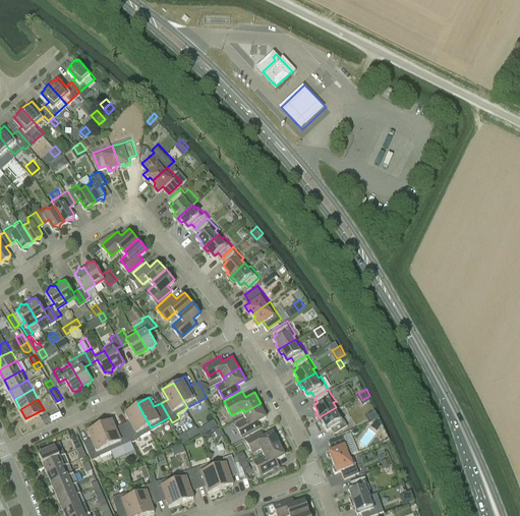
[(125,410),(131,419),(124,423),(132,440),(139,435),(151,427),(137,403),(125,410)]
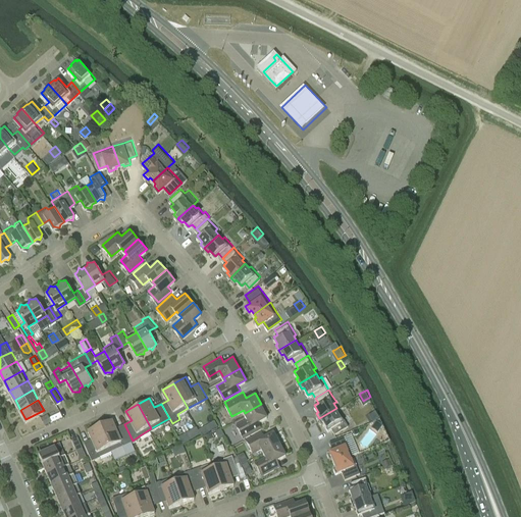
[(262,426),(261,425),(258,420),(267,415),(261,404),(245,413),(247,416),(236,423),(244,436),(262,426)]
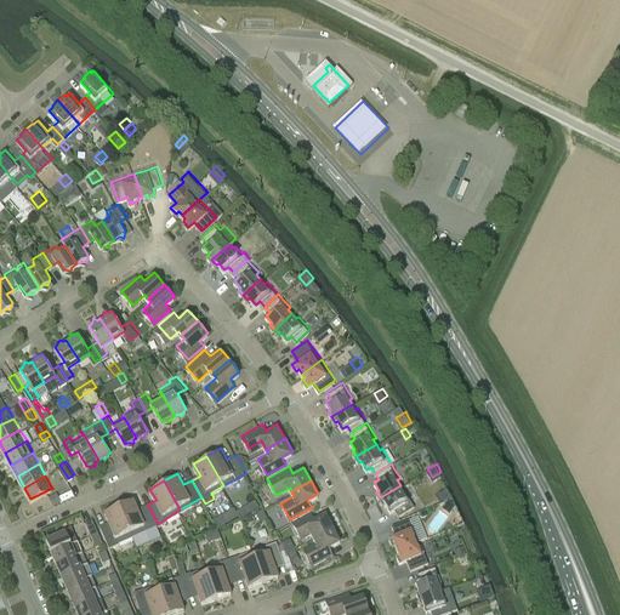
[(415,504),(407,489),(404,490),(400,485),(380,497),(384,504),(386,501),(391,510),(396,507),(399,513),(415,504)]
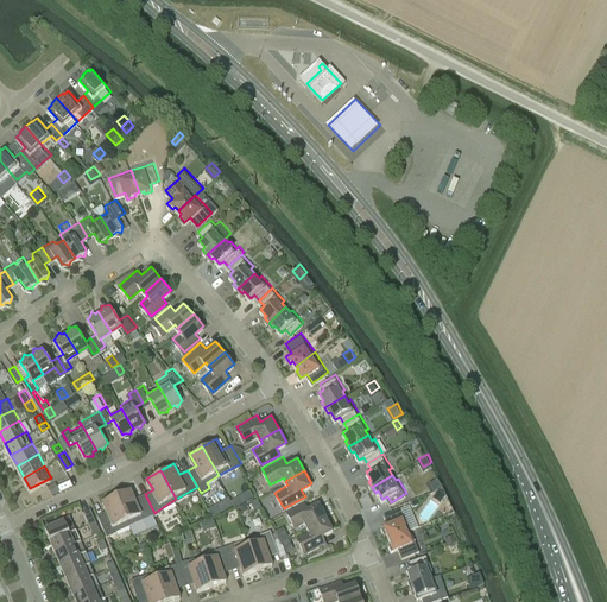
[(49,482),(54,490),(59,487),(55,479),(49,482)]
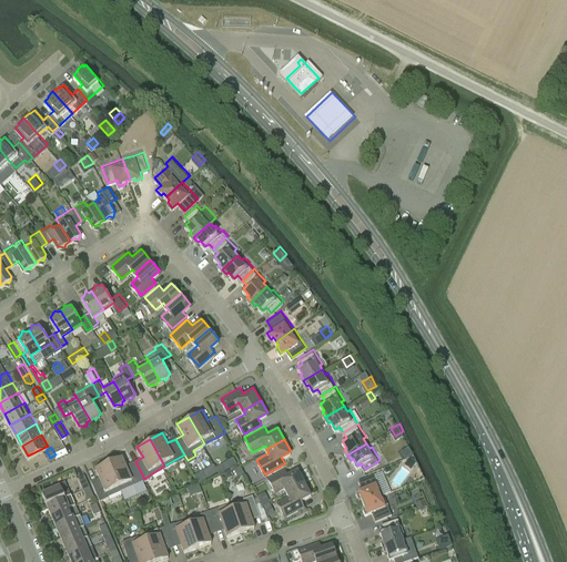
[(406,460),(413,465),(417,458),(411,453),(406,460)]
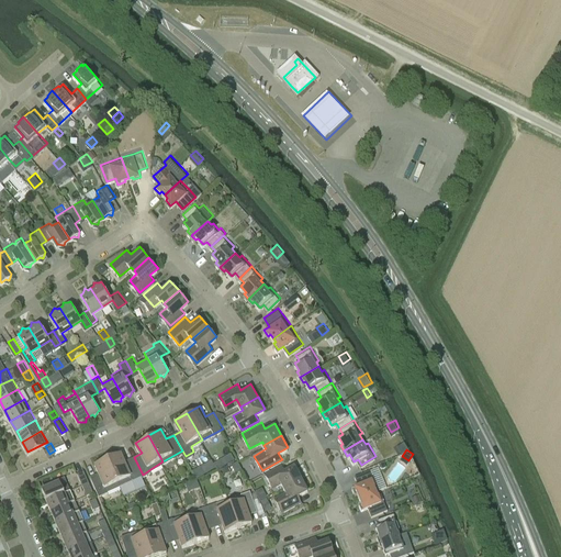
[(109,456),(121,483),(143,475),(134,457),(126,461),(121,450),(109,456)]
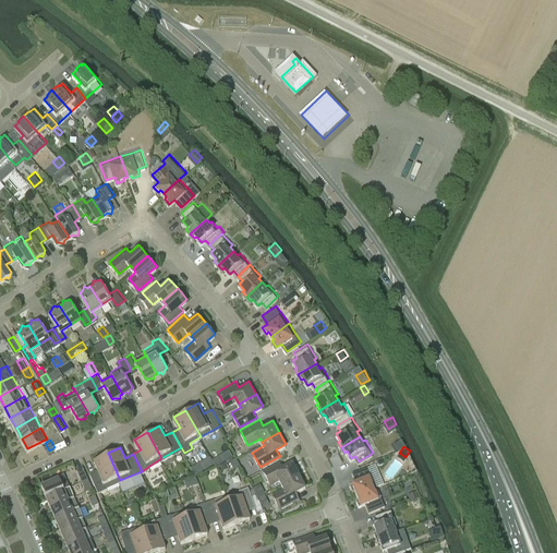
[(225,458),(221,452),(213,457),(216,463),(225,458)]
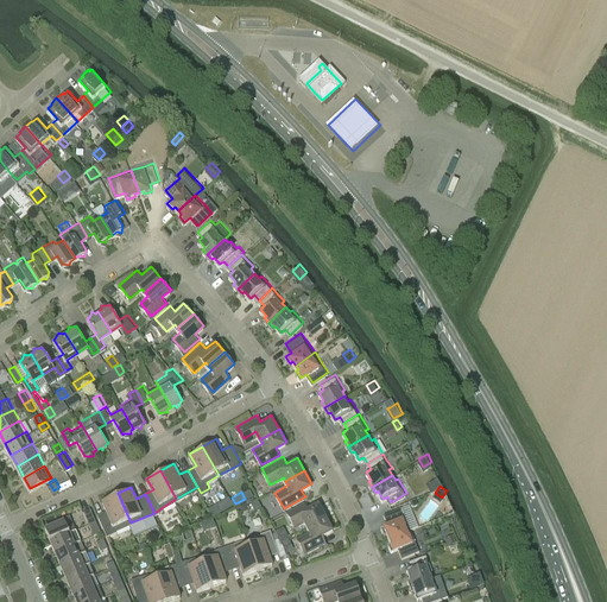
[(131,523),(118,493),(103,499),(108,511),(100,514),(107,533),(131,523)]
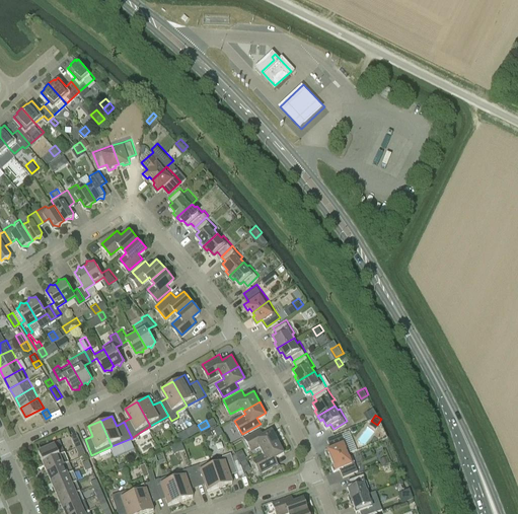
[(212,427),(204,431),(206,435),(214,431),(212,427)]
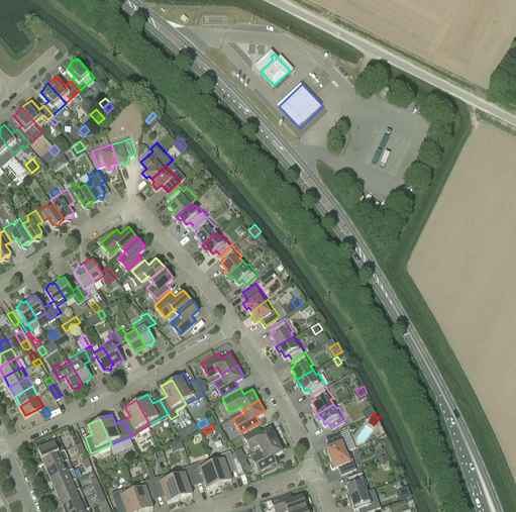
[(260,425),(243,433),(250,447),(260,442),(262,445),(278,437),(272,426),(263,430),(260,425)]
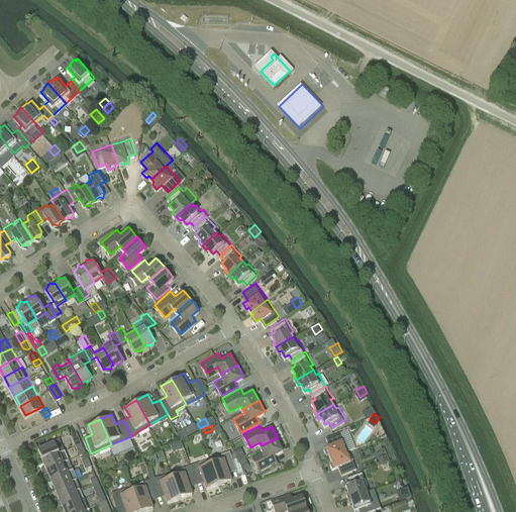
[(78,429),(72,432),(77,442),(83,440),(78,429)]
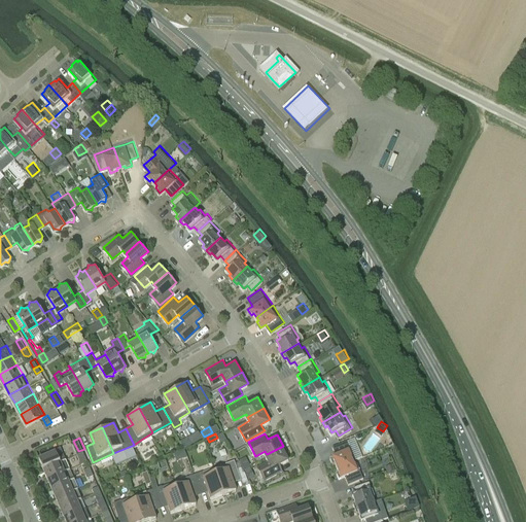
[(332,444),(337,452),(330,455),(334,461),(336,460),(337,464),(356,456),(348,438),(332,444)]
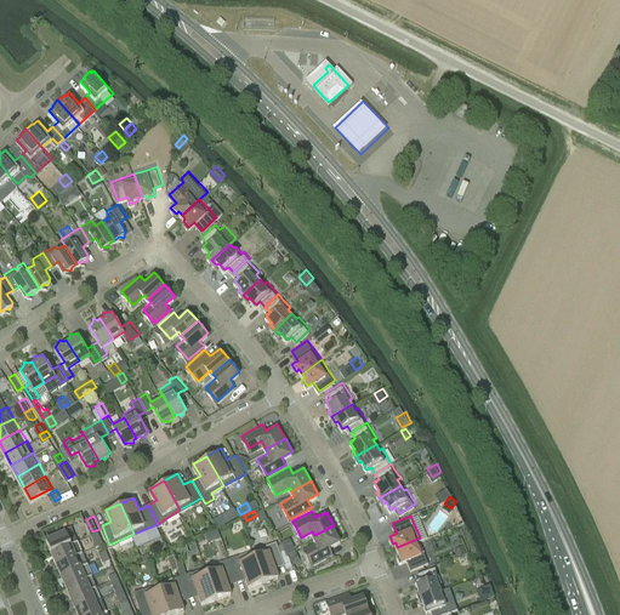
[(61,530),(46,536),(52,550),(78,537),(72,523),(61,528),(61,530)]
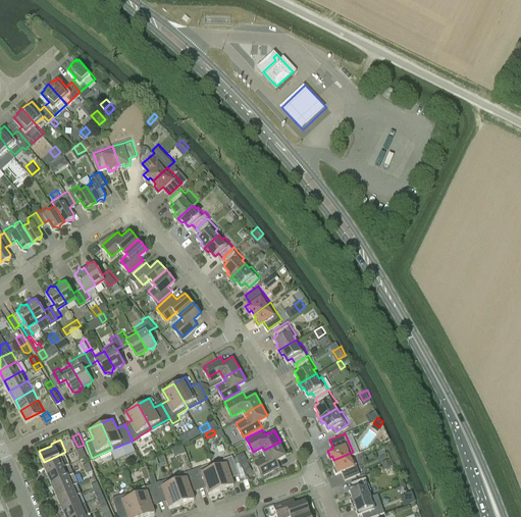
[(280,442),(264,450),(267,457),(257,462),(262,472),(279,463),(277,458),(287,453),(280,442)]
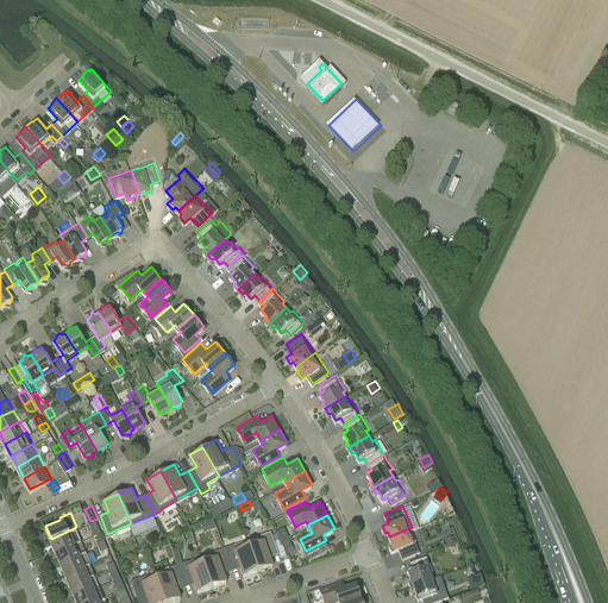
[(280,527),(284,534),(290,532),(287,523),(280,527)]
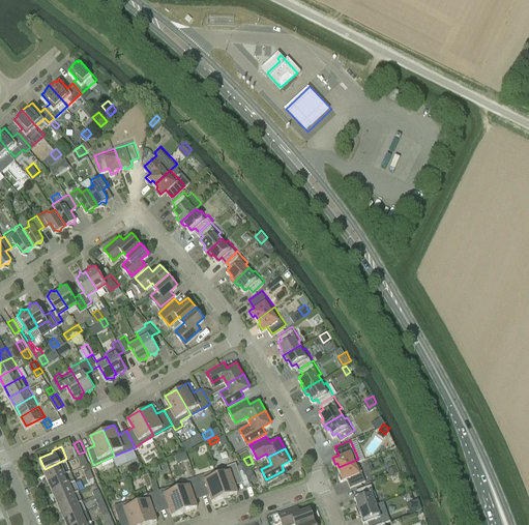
[(45,469),(49,478),(70,469),(66,459),(45,469)]
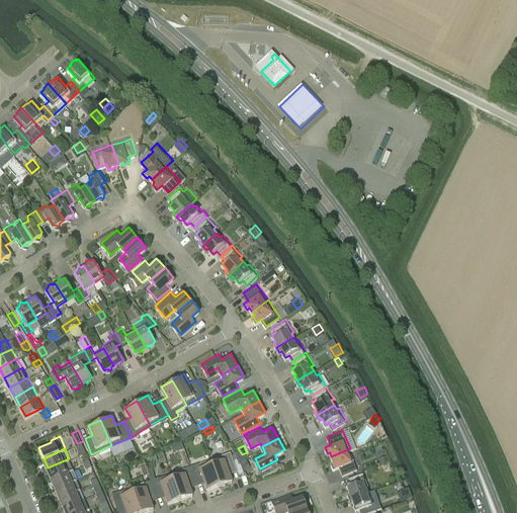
[(357,466),(354,458),(350,448),(331,456),(333,460),(331,460),(334,467),(339,465),(343,474),(357,466)]
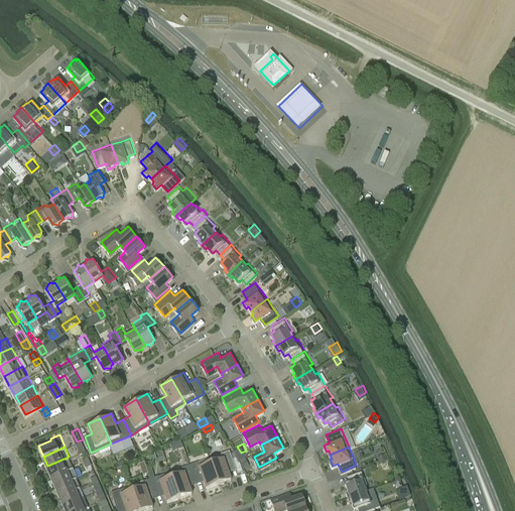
[(210,455),(220,481),(232,477),(228,467),(236,464),(230,448),(210,455)]
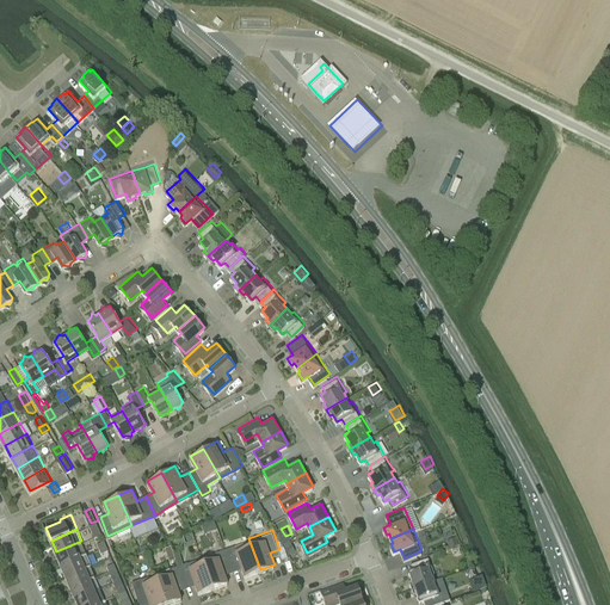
[(226,547),(233,566),(241,562),(245,575),(260,569),(248,538),(226,547)]
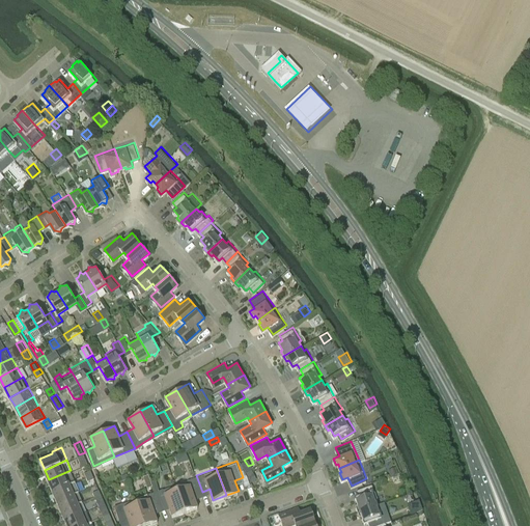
[(49,479),(53,489),(75,479),(71,470),(49,479)]
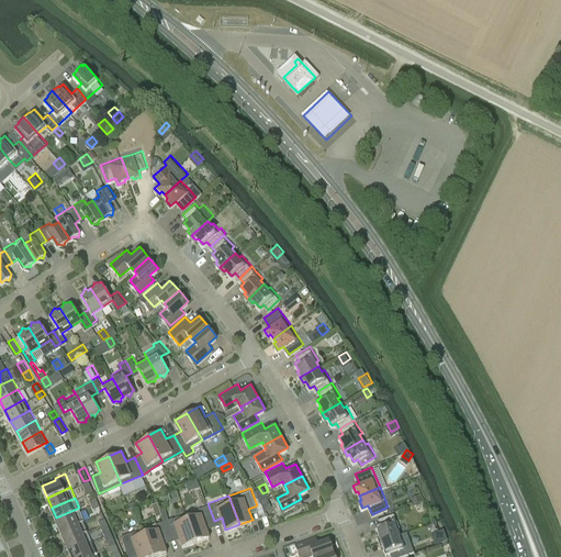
[(210,535),(205,523),(214,521),(208,503),(187,511),(197,539),(210,535)]
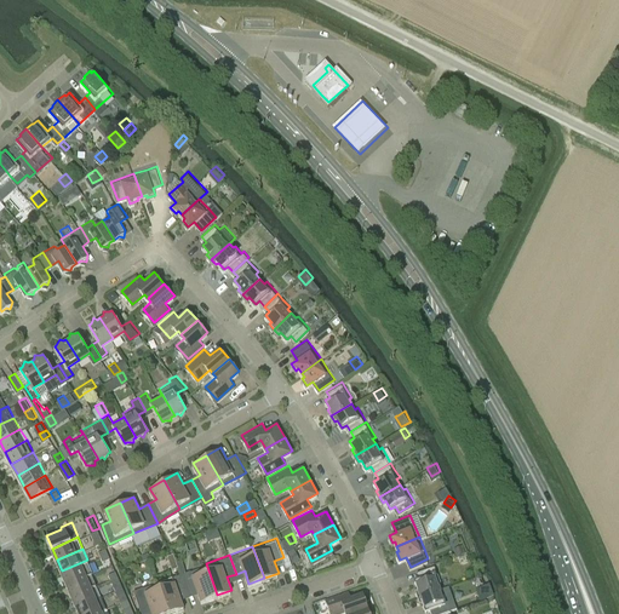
[(62,571),(67,583),(91,572),(93,571),(87,560),(62,571)]
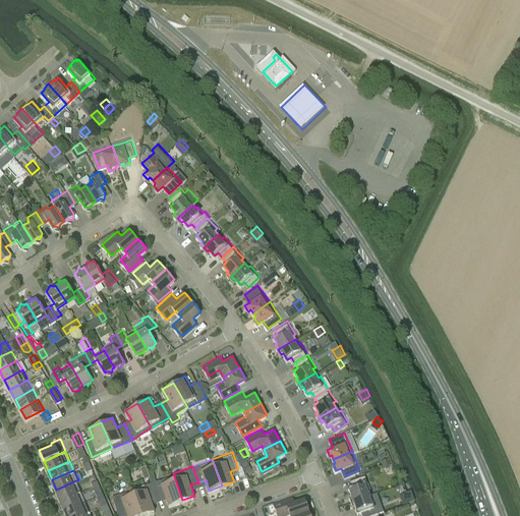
[(153,479),(159,496),(166,494),(170,504),(182,500),(173,473),(153,479)]
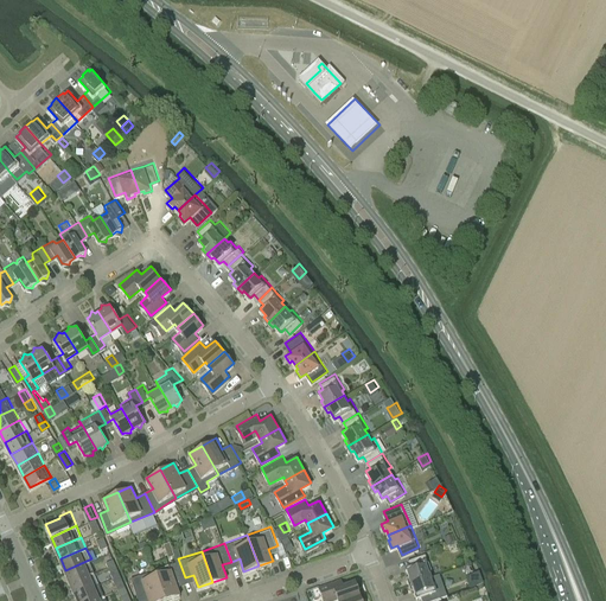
[(408,557),(412,564),(407,566),(409,574),(407,575),(409,581),(431,574),(429,568),(432,568),(426,551),(408,557)]
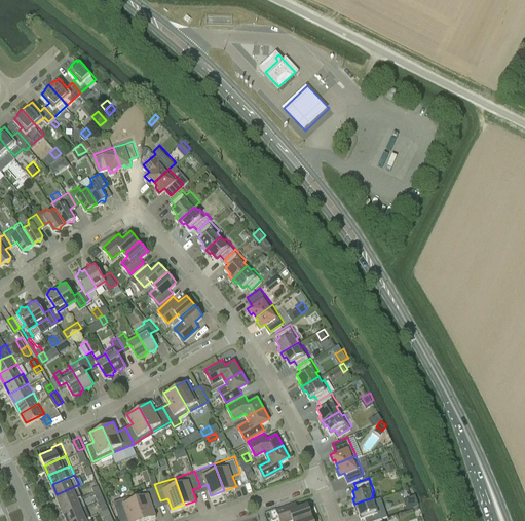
[(156,514),(153,504),(160,500),(154,484),(135,491),(144,518),(156,514)]
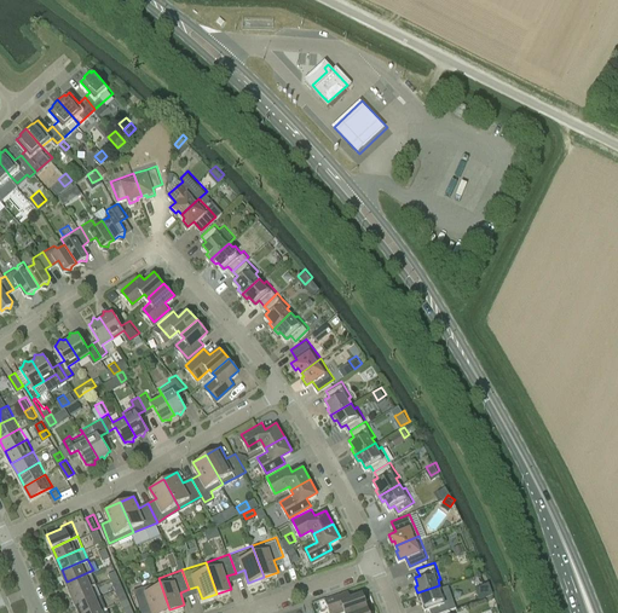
[(67,582),(71,593),(96,582),(91,571),(67,582)]
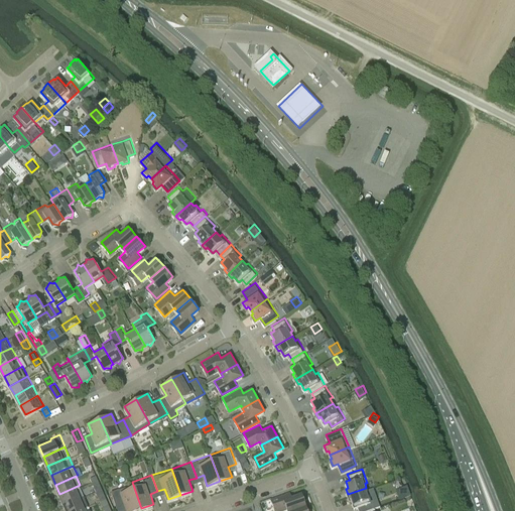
[(133,510),(141,508),(132,482),(112,489),(117,505),(125,502),(127,510),(133,510)]
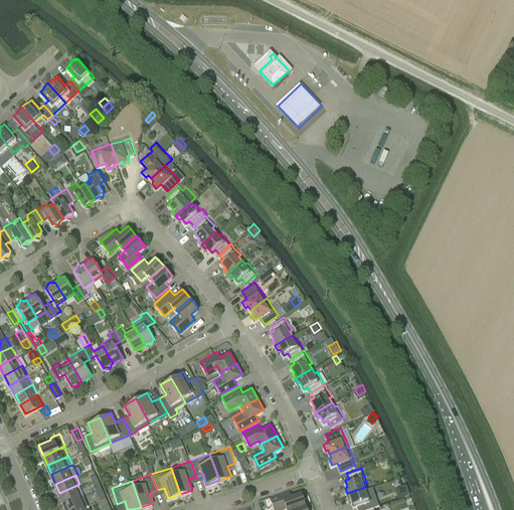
[(79,495),(75,487),(80,485),(79,484),(59,493),(63,502),(79,495)]
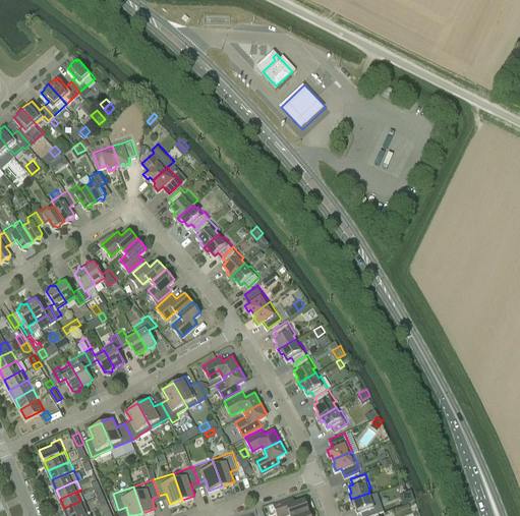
[(379,510),(373,497),(371,498),(369,493),(351,499),(353,505),(355,504),(358,511),(362,510),(364,515),(379,510)]
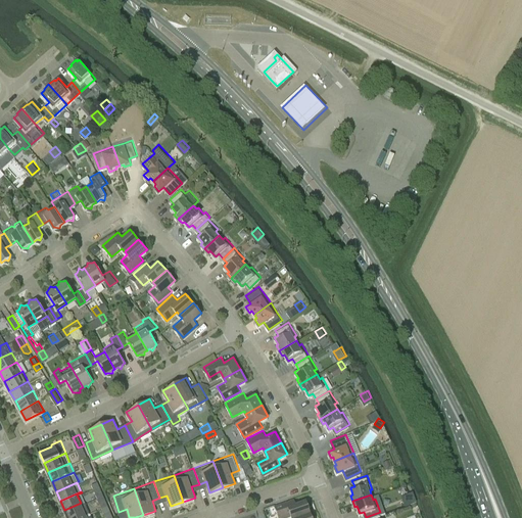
[(293,517),(311,512),(306,500),(296,503),(294,497),(278,503),(282,514),(291,511),(293,517)]
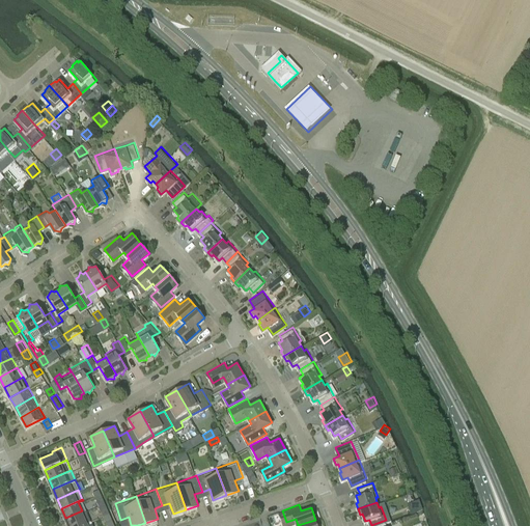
[(65,518),(68,525),(74,525),(86,521),(87,521),(91,519),(87,508),(82,510),(65,518)]
